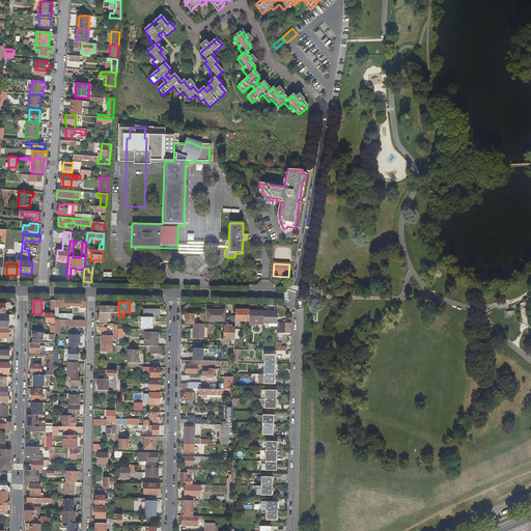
[(235,316),(235,320),(249,320),(249,310),(235,309),(235,316)]
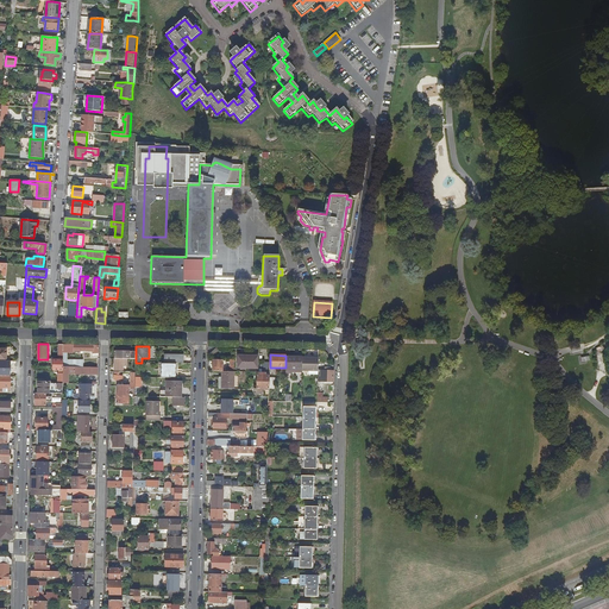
[(238,356),(238,368),(258,369),(258,356),(249,356),(238,356)]
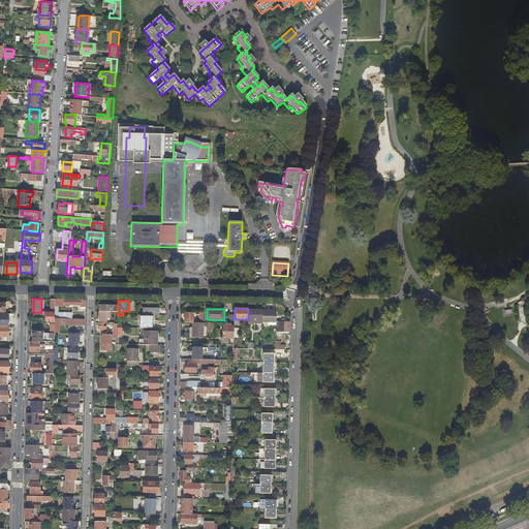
[(248,309),(248,319),(248,323),(253,323),(253,322),(262,322),(262,321),(262,310),(262,309),(256,309),(256,310),(248,309)]
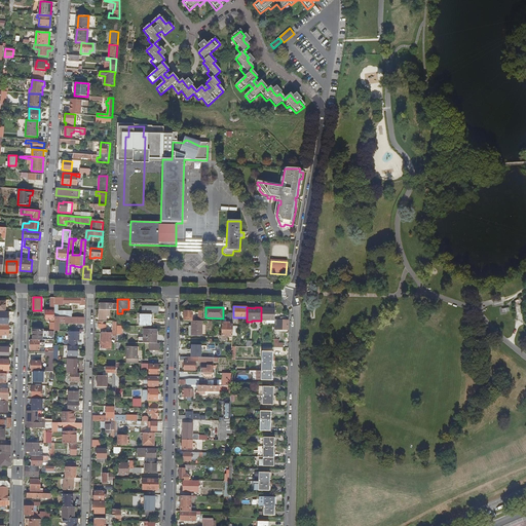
[(261,308),(261,320),(274,321),(275,309),(261,308)]
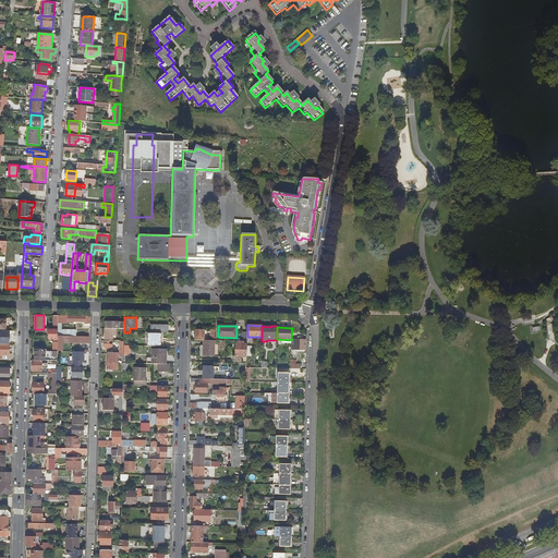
[(49,329),(49,339),(55,339),(58,339),(58,336),(58,329),(53,329),(49,329)]
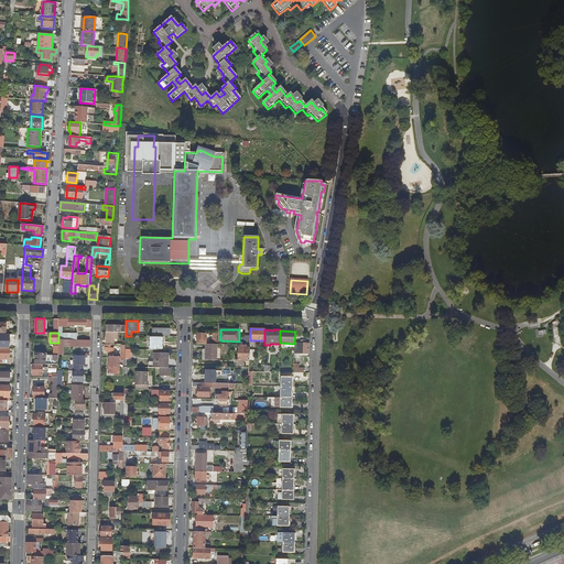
[(197,333),(197,344),(206,344),(207,333),(197,333)]
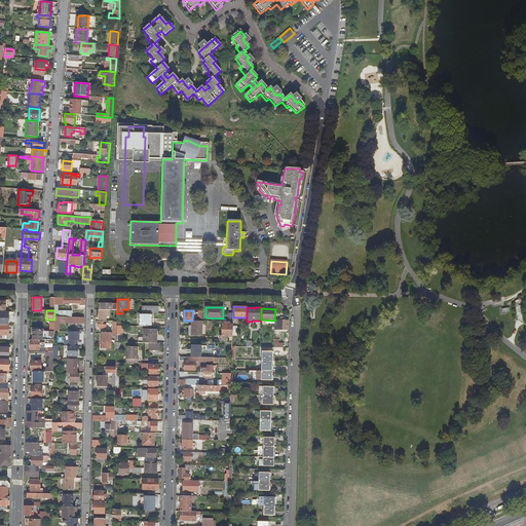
[(0,311),(0,324),(9,325),(9,314),(11,314),(11,311),(6,311),(0,311)]
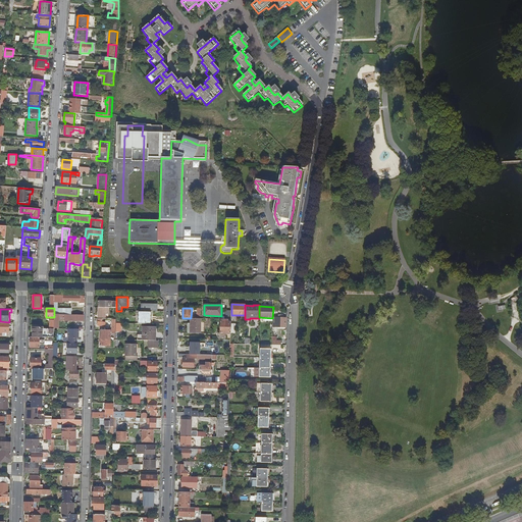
[(139,311),(138,323),(151,324),(151,311),(150,311),(139,311)]
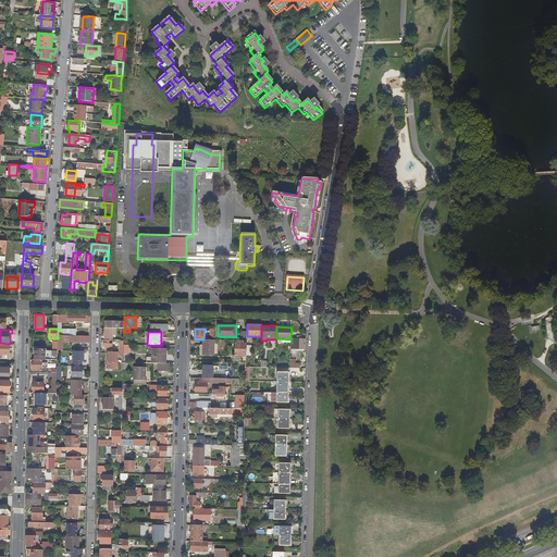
[(58,338),(58,350),(62,350),(63,342),(90,342),(90,336),(76,336),(63,335),(58,335),(58,338)]
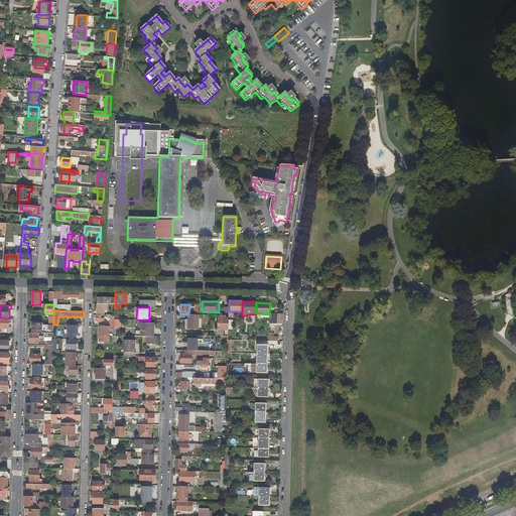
[(32,324),(32,334),(39,334),(53,334),(53,325),(53,313),(50,313),(50,316),(49,316),(49,326),(42,325),(42,324),(32,324)]
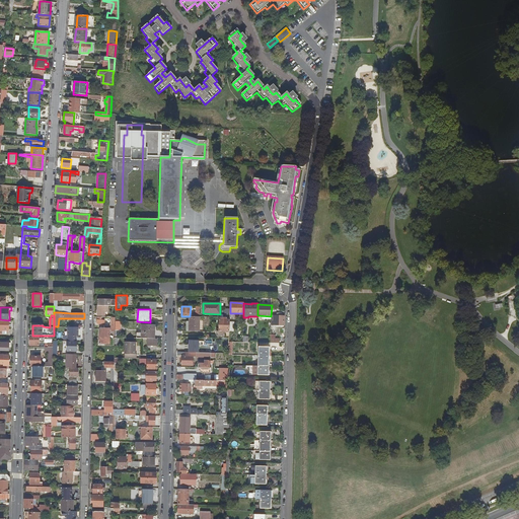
[(273,315),(273,325),(284,325),(284,315),(283,315),(278,315),(273,315)]
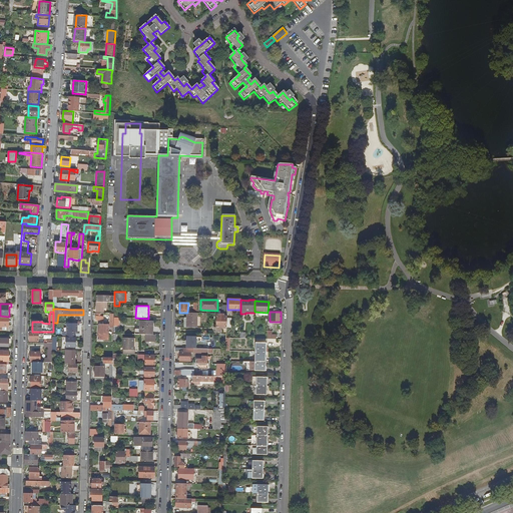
[(187,313),(187,318),(184,318),(184,327),(197,327),(197,313),(193,313),(187,313)]
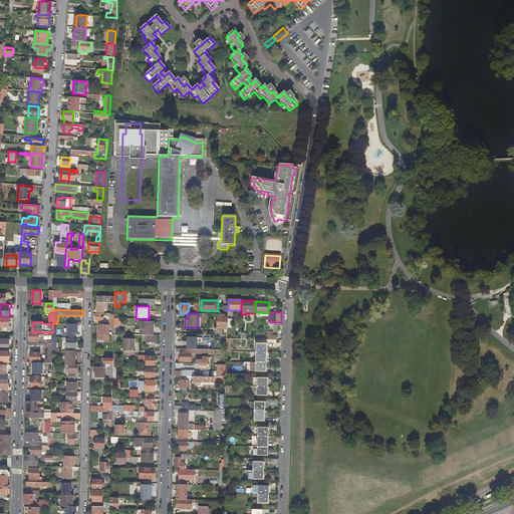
[(217,314),(217,327),(215,327),(215,332),(222,332),(222,328),(225,328),(225,334),(227,334),(228,314),(223,314),(217,314)]
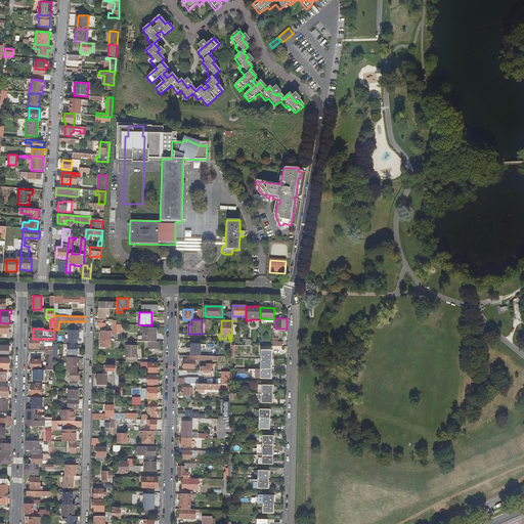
[(0,322),(0,337),(5,338),(5,334),(9,334),(9,323),(0,322)]
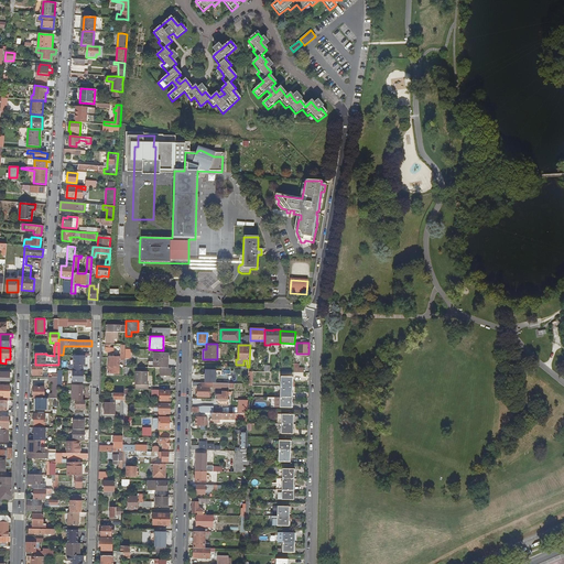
[(154,354),(153,368),(155,368),(167,368),(169,354),(154,354)]
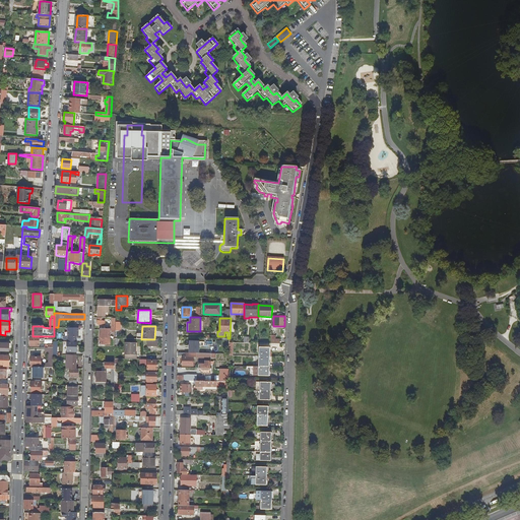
[(68,327),(68,341),(77,342),(77,336),(78,336),(78,328),(74,328),(68,327)]
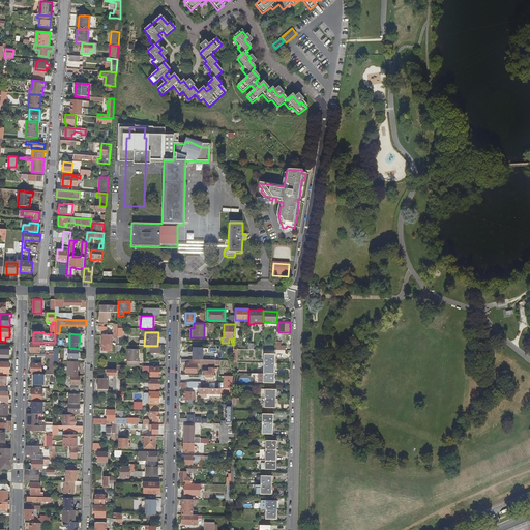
[(101,335),(101,351),(112,351),(112,335),(109,335),(101,335)]
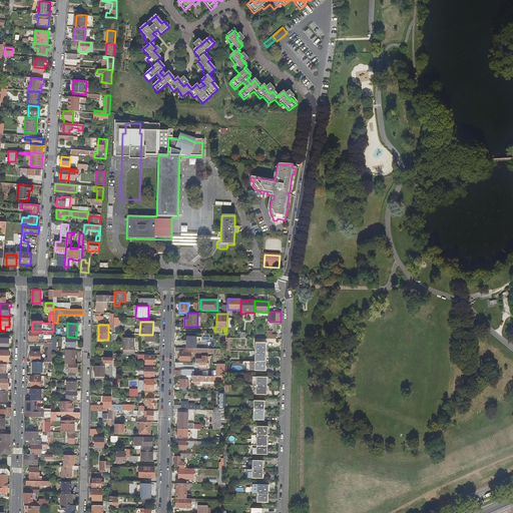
[(30,332),(30,342),(39,342),(39,339),(44,339),(44,335),(39,335),(39,332),(32,332),(30,332)]
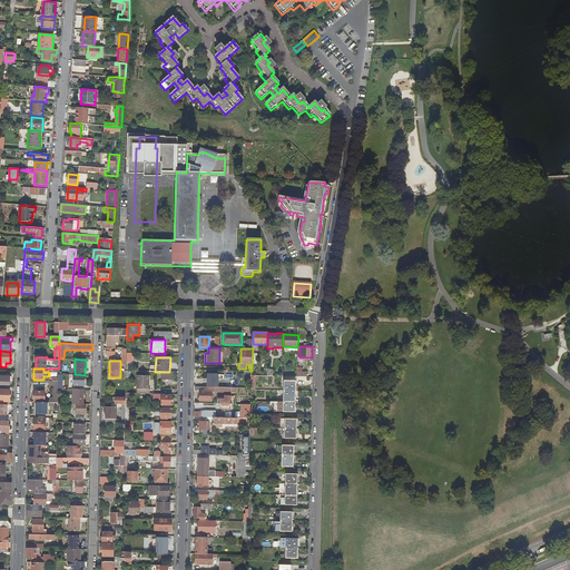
[(75,374),(74,385),(84,385),(85,375),(75,374)]
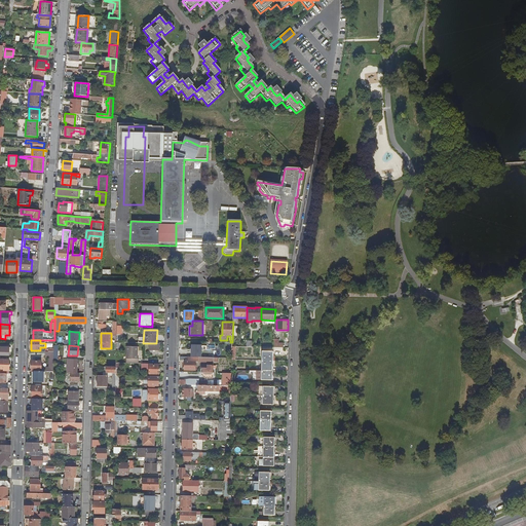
[(192,345),(191,357),(196,357),(198,357),(200,357),(201,345),(192,345)]
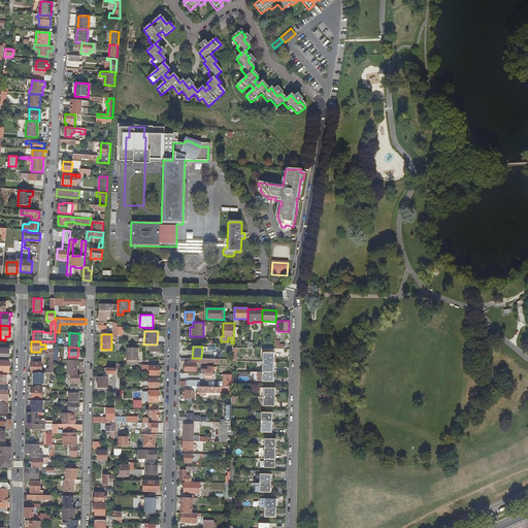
[(127,348),(127,364),(139,365),(139,361),(138,360),(138,349),(127,348)]
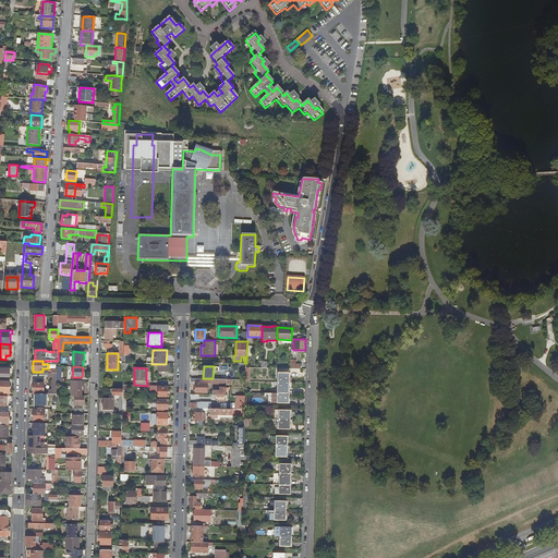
[(274,393),(274,403),(289,403),(289,373),(278,373),(278,393),(274,393)]
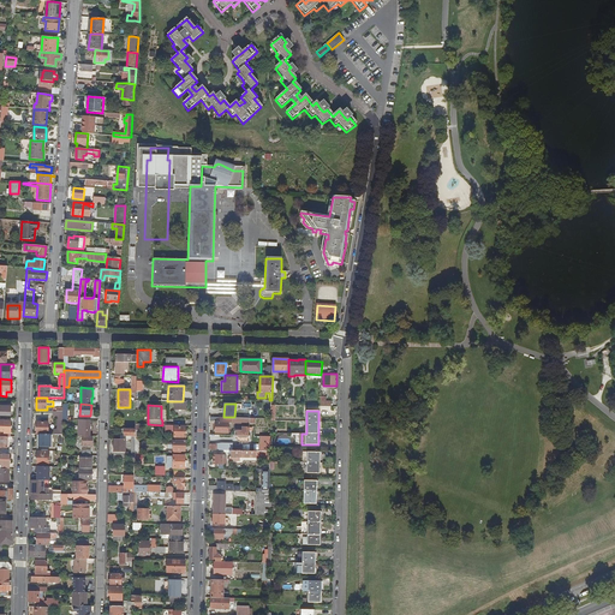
[(216,422),(216,433),(228,433),(230,423),(230,417),(224,417),(221,417),(220,422),(216,422)]
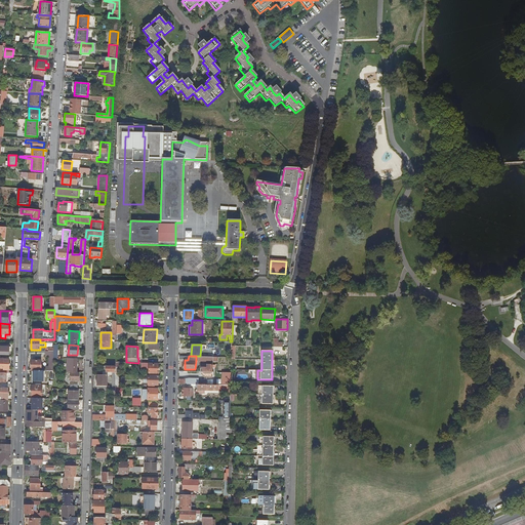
[(0,359),(0,368),(2,368),(2,372),(7,372),(10,372),(10,369),(9,369),(9,359),(0,359)]
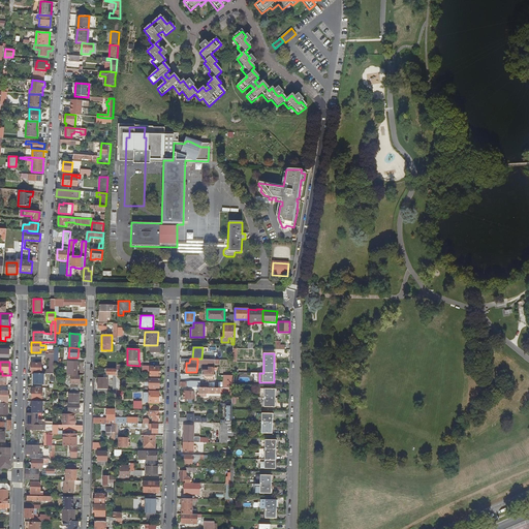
[(68,370),(68,375),(71,375),(78,375),(78,362),(68,362),(68,367),(71,367),(71,370),(68,370)]
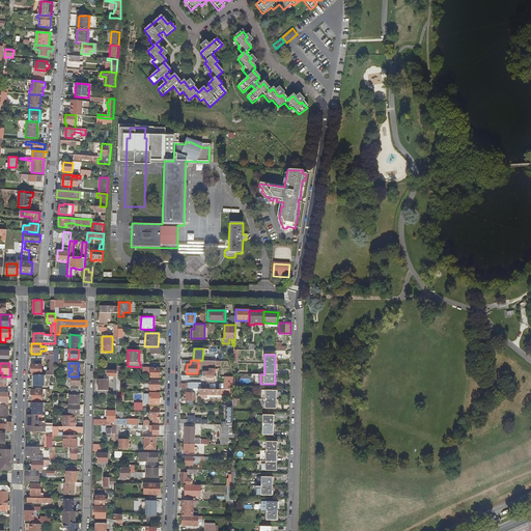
[(32,364),(32,373),(43,374),(43,372),(42,372),(42,364),(32,364)]
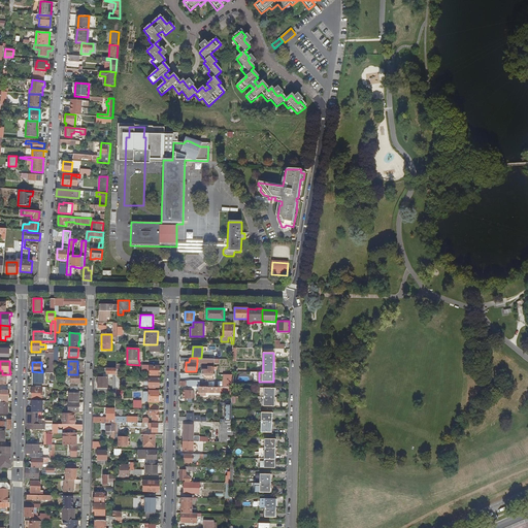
[(150,370),(150,375),(159,375),(159,366),(150,366),(150,365),(142,365),(141,370),(150,370)]
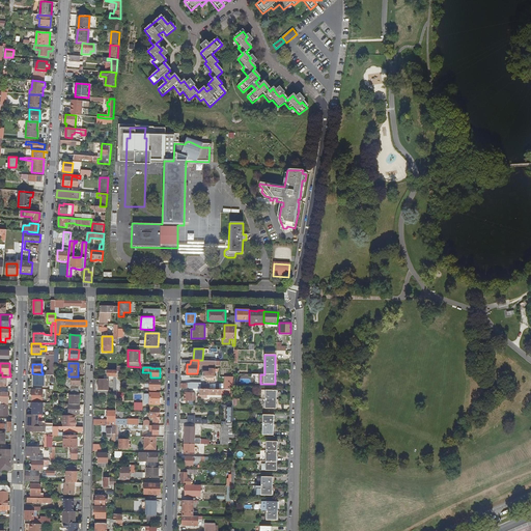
[(204,378),(205,379),(205,380),(205,381),(206,381),(207,381),(215,382),(215,369),(210,369),(210,371),(204,371),(203,376),(204,378)]
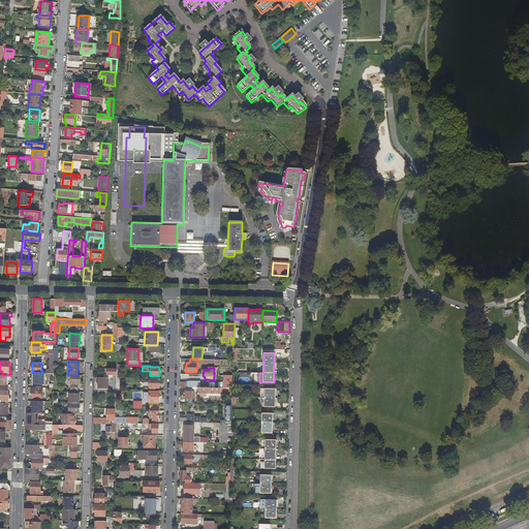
[(106,369),(106,374),(103,374),(103,378),(109,378),(114,378),(117,378),(117,377),(117,369),(106,369)]
